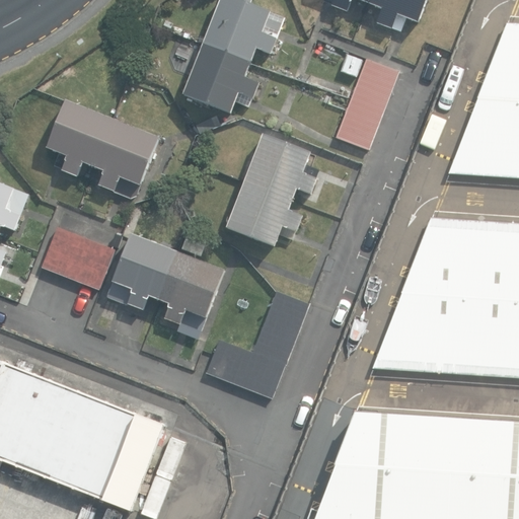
[(222,0),(206,43),(254,60),(256,54),(258,49),(273,54),(279,39),(266,32),(273,12),(252,4),(253,0),(222,0)]
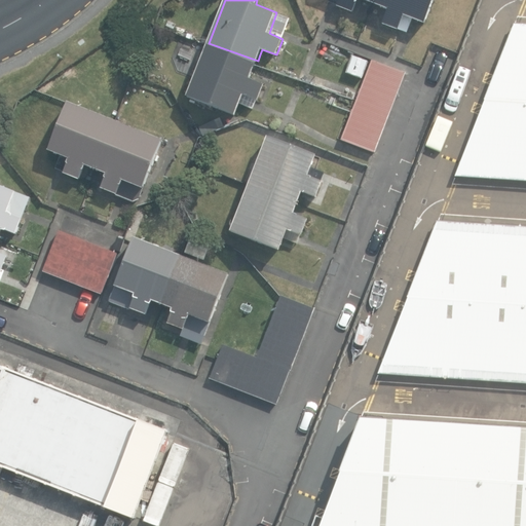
[(359,0),(368,0),(373,2),(373,0),(340,0),(338,5),(354,11),(359,0)]
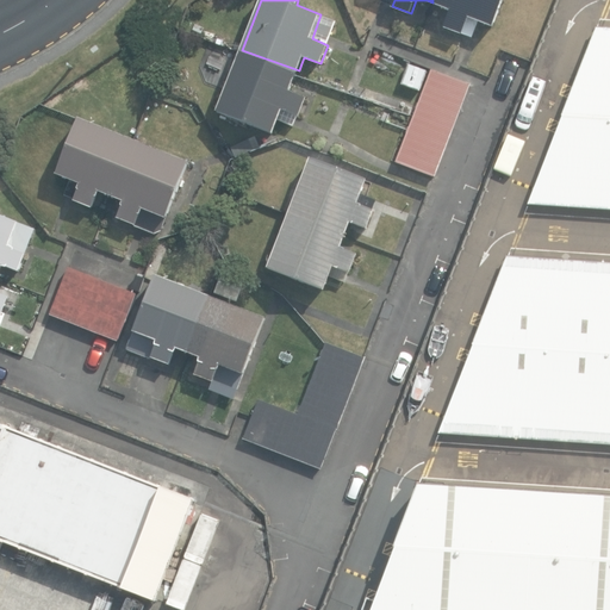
[(433,0),(433,2),(452,10),(444,26),(462,33),(470,17),(485,23),(495,26),(504,0),(433,0)]
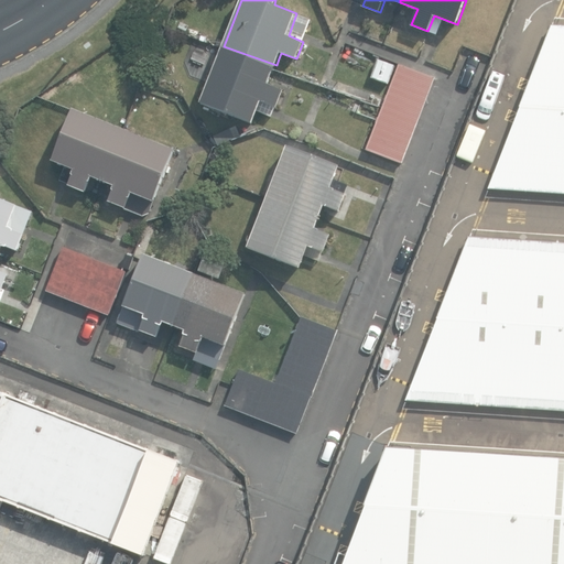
[(563,24),(552,24),(489,190),(563,194),(563,24)]
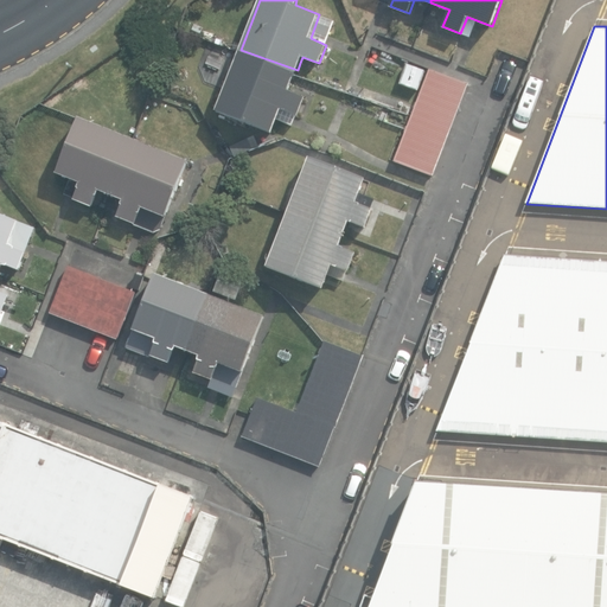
[(298,70),(241,50),(217,112),(274,133),(279,120),(282,109),(299,115),(306,96),(289,90),(298,70)]
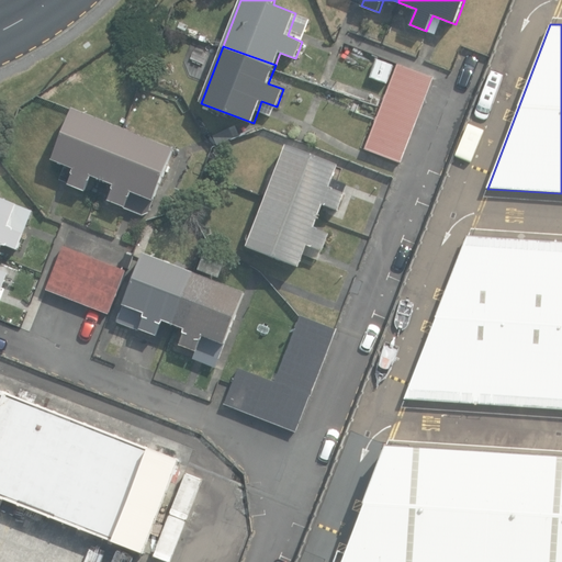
[(366,148),(402,164),(435,78),(398,65),(384,99),(382,107),(377,120),(366,148)]
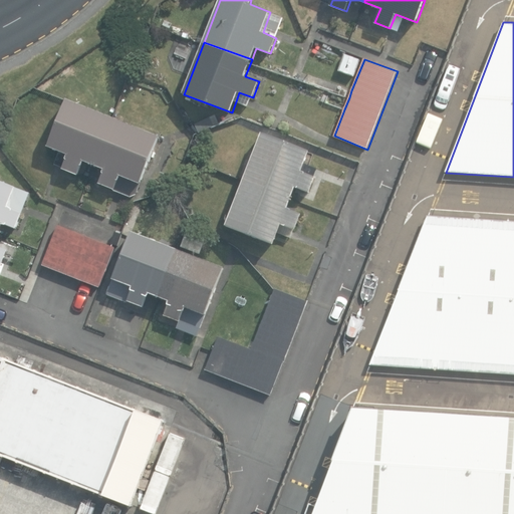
[(92,165),(95,166),(115,118),(67,99),(49,147),(63,152),(68,154),(62,169),(64,170),(79,175),(85,162),(92,165)]
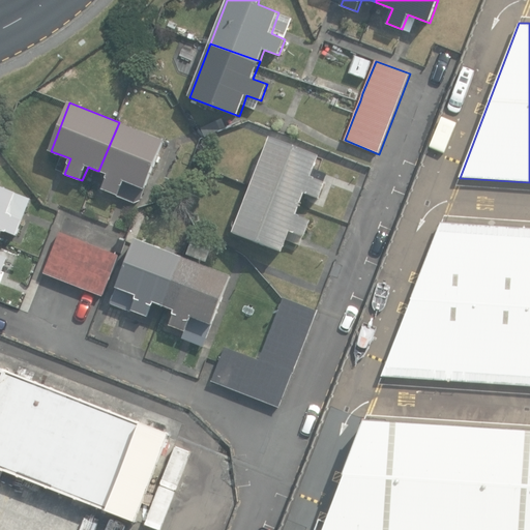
[(165,140),(119,122),(98,171),(109,175),(102,189),(119,196),(125,181),(146,189),(165,140)]
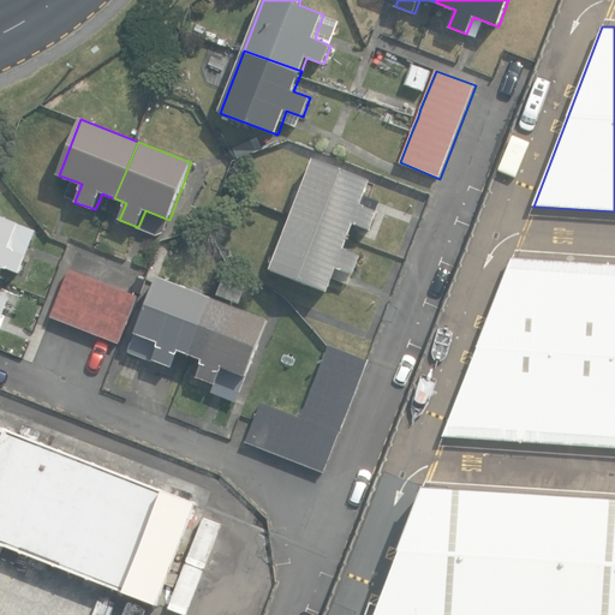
[(315,159),(291,219),(351,238),(356,224),(370,230),(377,212),(363,206),(366,196),(372,179),(315,159)]
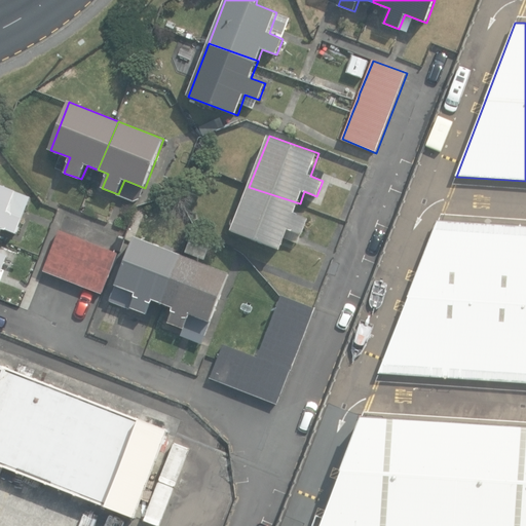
[(0,237),(1,234),(3,229),(19,234),(27,210),(32,196),(0,184),(0,237)]
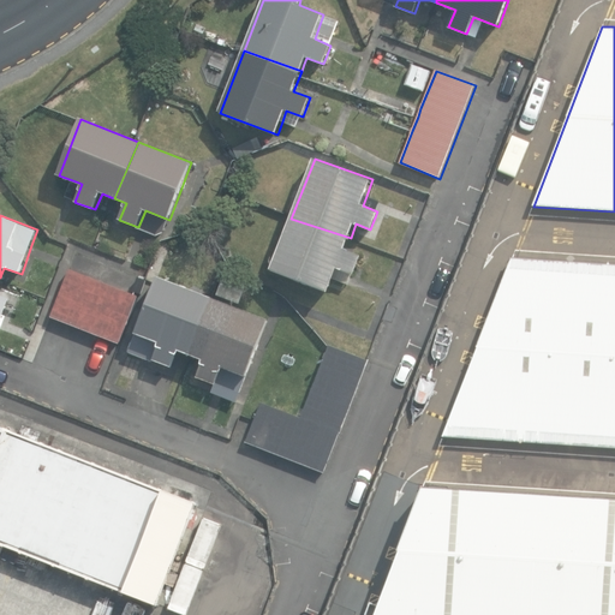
[(351,238),(291,219),(272,269),(330,292),(335,278),(338,269),(354,275),(363,256),(346,250),(351,238)]
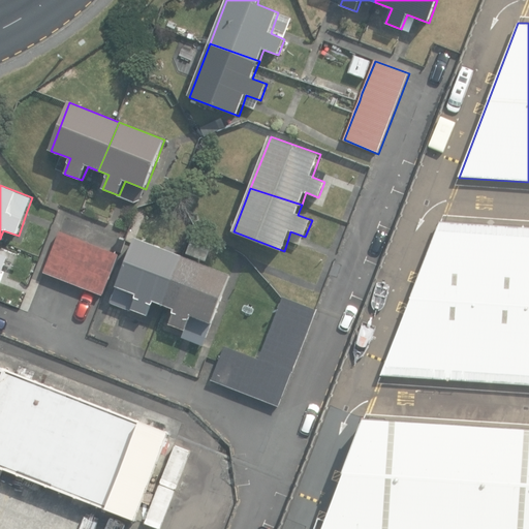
[(528,227),(440,222),(379,375),(528,385),(528,227)]
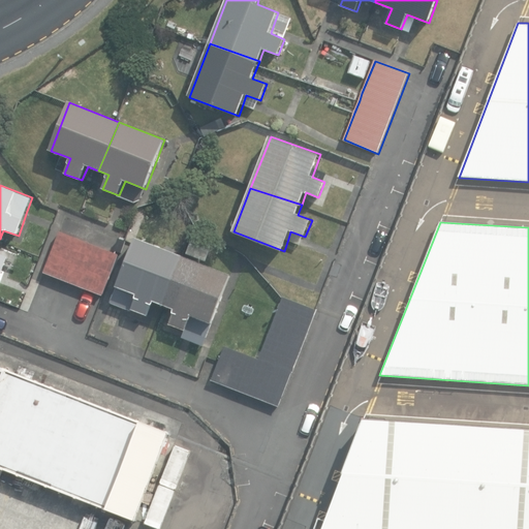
[(43,272),(103,297),(120,255),(60,231),(43,272)]
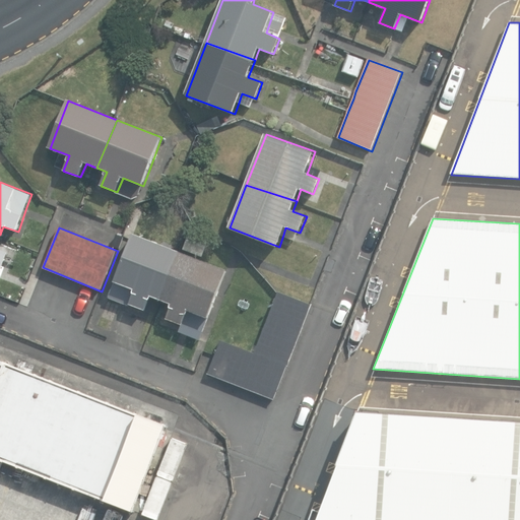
[(155,299),(161,301),(180,252),(135,234),(116,282),(135,289),(130,304),(146,311),(151,297),(155,299)]
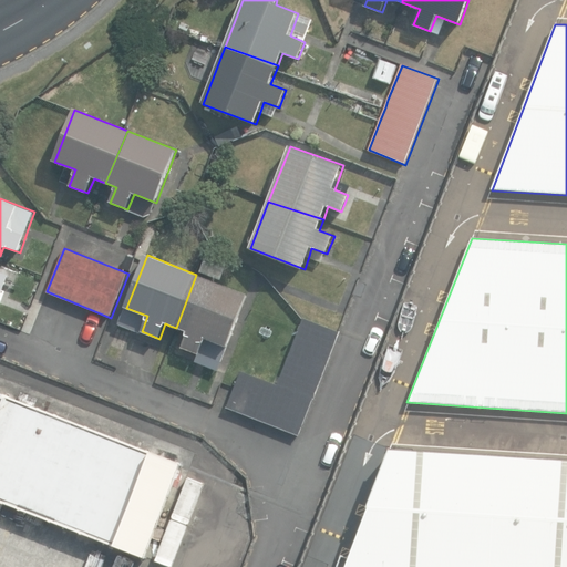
[(0,291),(3,292),(10,276),(0,271),(0,291)]
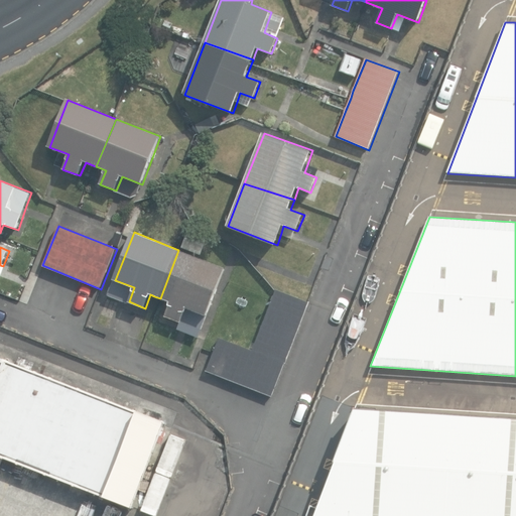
[(178,250),(160,298),(170,302),(165,316),(180,323),(182,324),(187,308),(207,316),(209,317),(227,268),(178,250)]
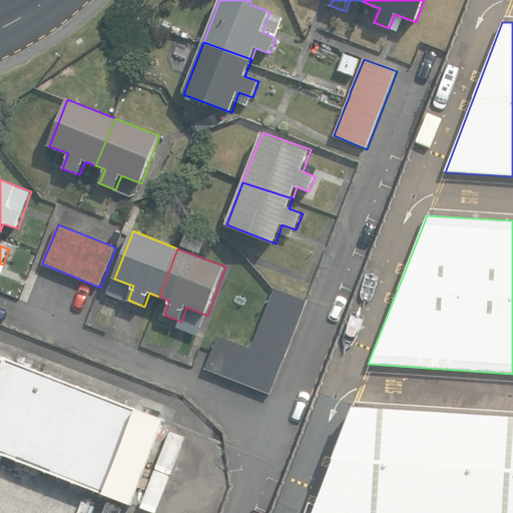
[(211,351),(205,368),(271,395),(309,302),(306,300),(276,289),(251,349),(217,336),(211,351)]
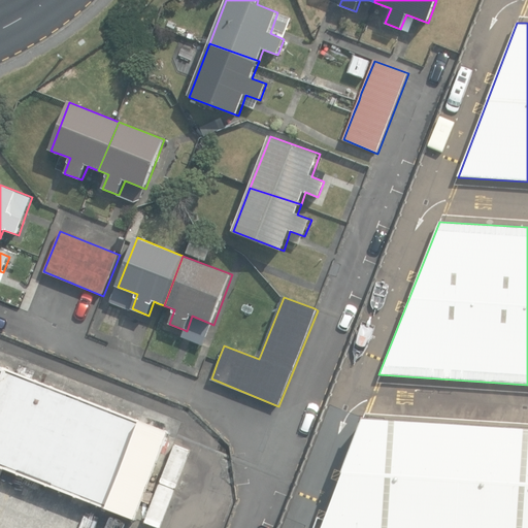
[(0,467),(136,521),(171,431),(164,429),(167,421),(144,411),(141,421),(0,365),(0,467)]
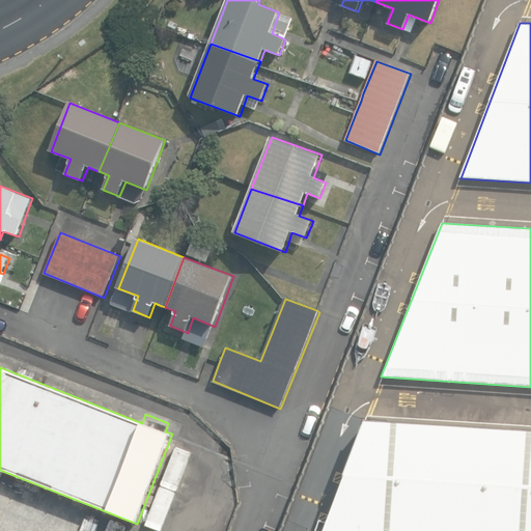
[(530,530),(530,431),(366,422),(325,530),(530,530)]
